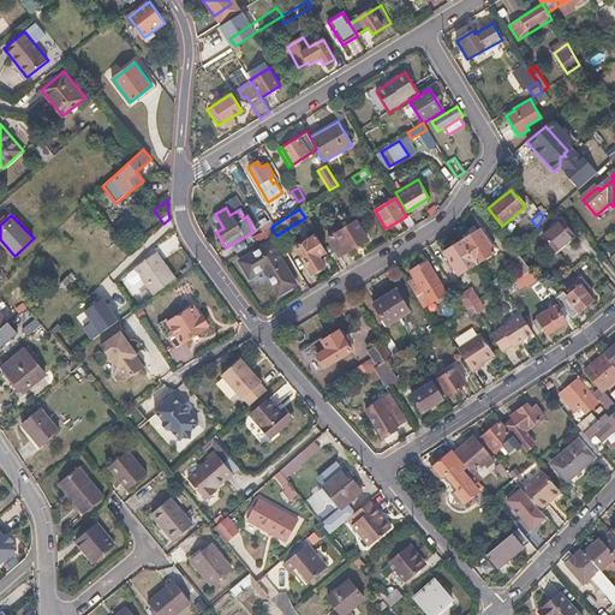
[(328,238),(339,256),(366,239),(356,221),(328,238)]
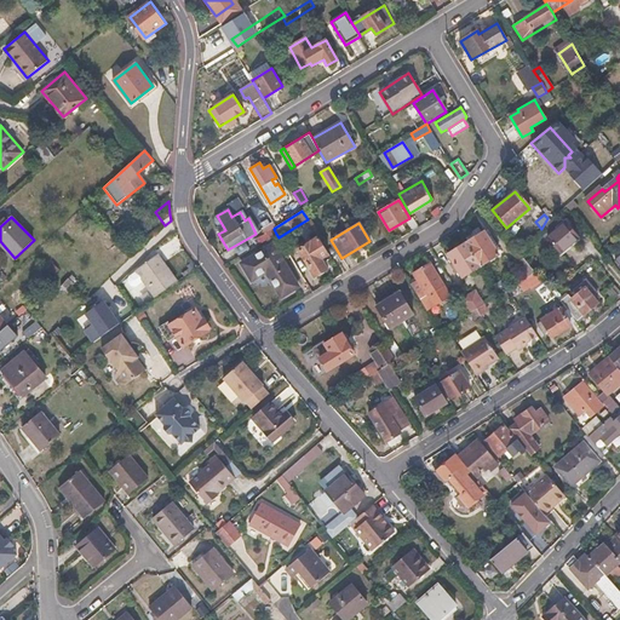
[(568,223),(550,236),(563,252),(580,237),(568,223)]
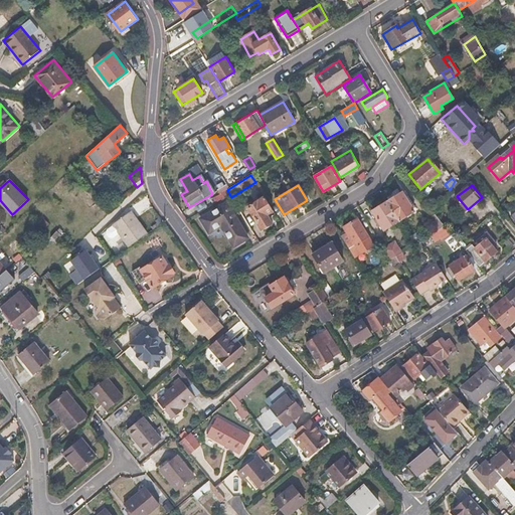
[(387,202),(398,221),(413,212),(402,193),(387,202)]
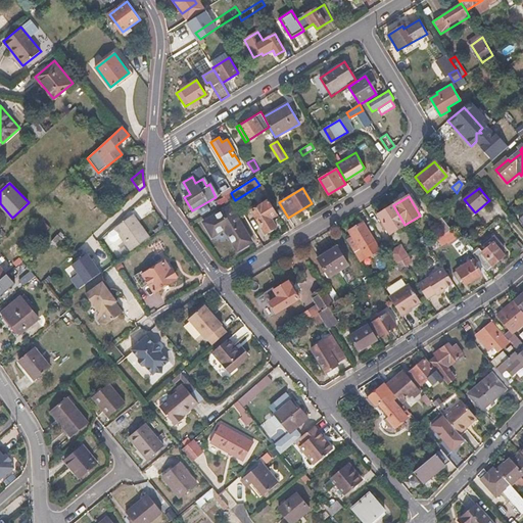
[(277,215),(268,199),(250,209),(265,234),(276,228),(270,219),(277,215)]
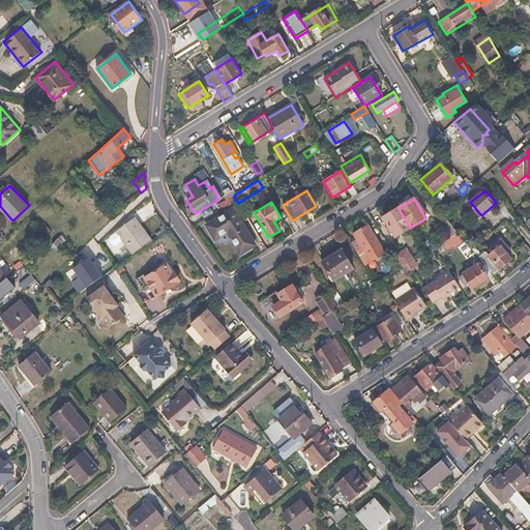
[(394,237),(410,228),(399,208),(383,217),(394,237)]
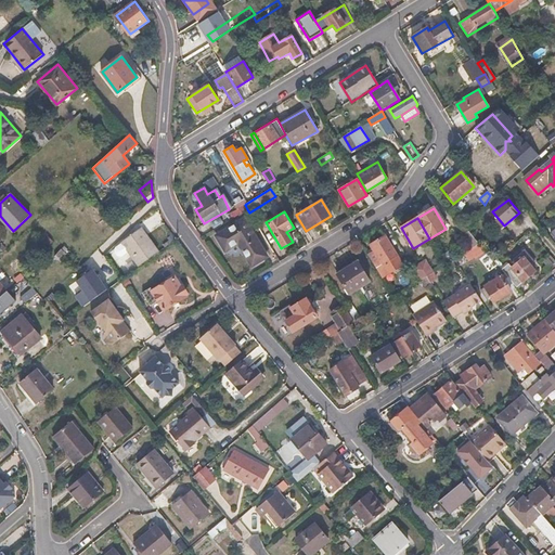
[(244,219),(217,236),(226,252),(237,244),(250,267),(267,257),(244,219)]
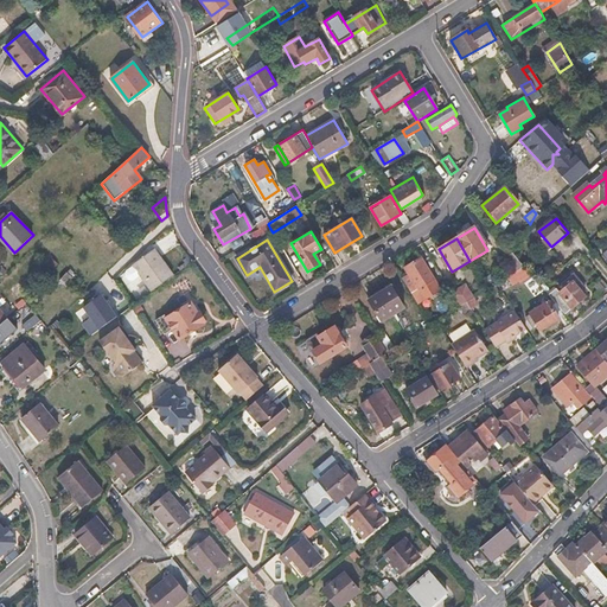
[(152,292),(172,275),(154,250),(133,264),(152,292)]
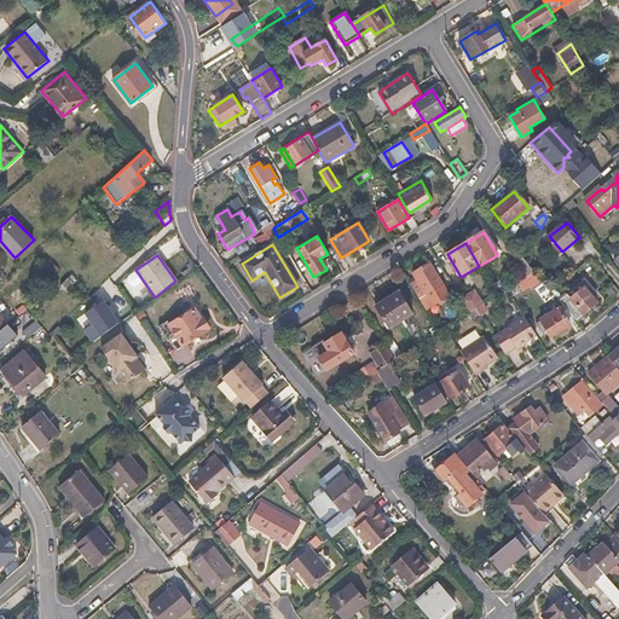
[(512,265),(516,272),(524,260),(522,259),(512,265)]
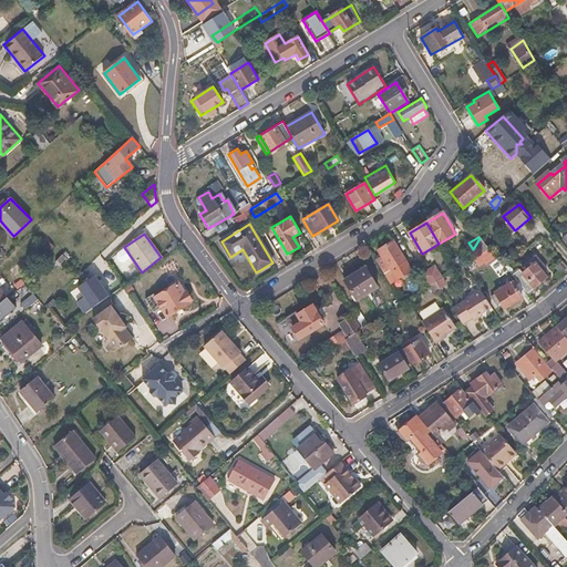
[(482,237),(476,246),(482,255),(491,249),(492,249),(482,237)]
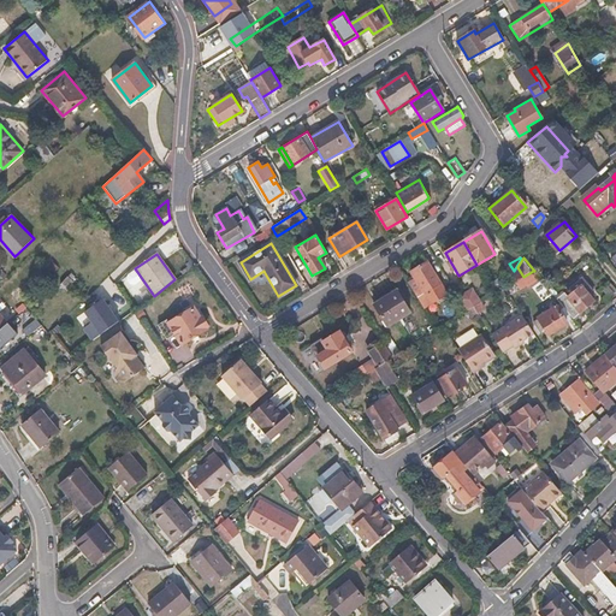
[(408,284),(422,308),(445,295),(427,262),(410,272),(415,280),(408,284)]
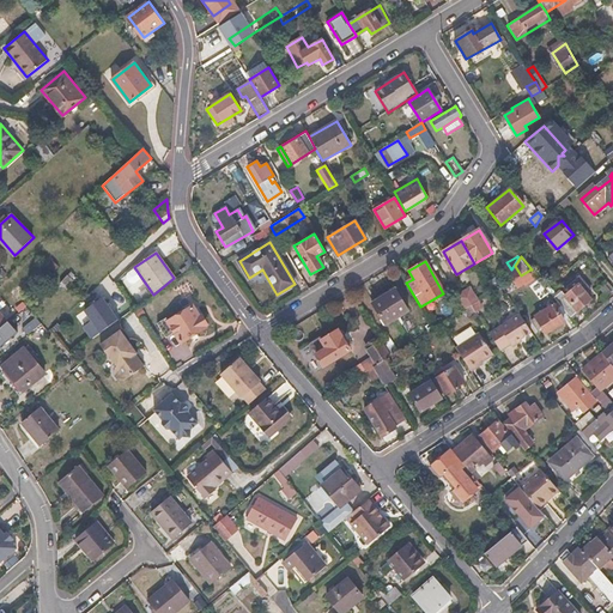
[(530,269),(521,275),(513,281),(516,287),(523,283),(525,285),(536,278),(530,269)]
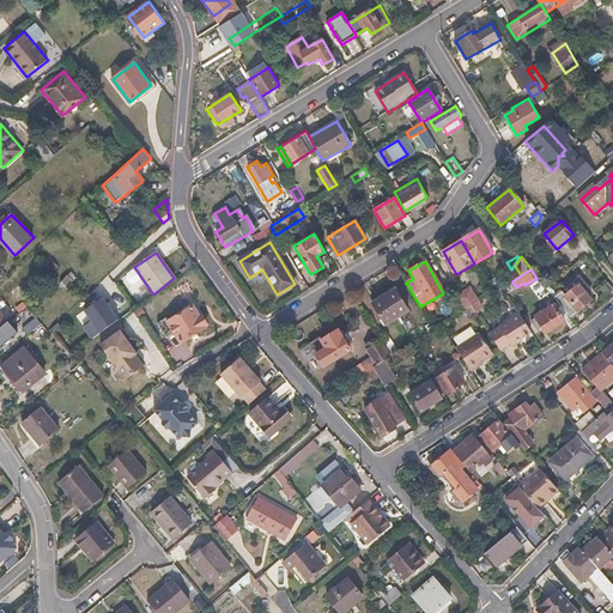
[(486,284),(490,291),(501,285),(497,278),(486,284)]
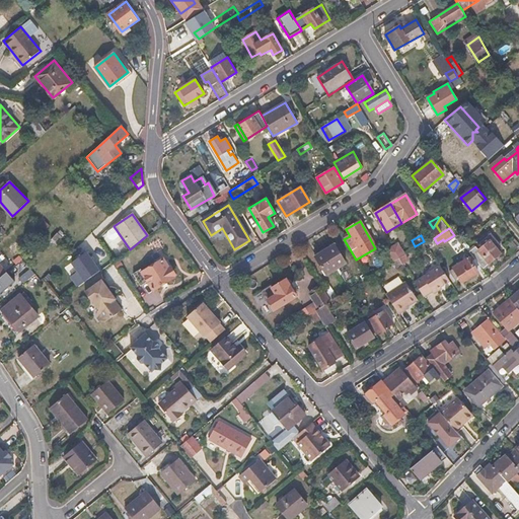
[(475,246),(469,250),(473,255),(484,269),(501,254),(496,248),(500,245),(491,235),(480,243),(484,246),(478,249),(475,246)]
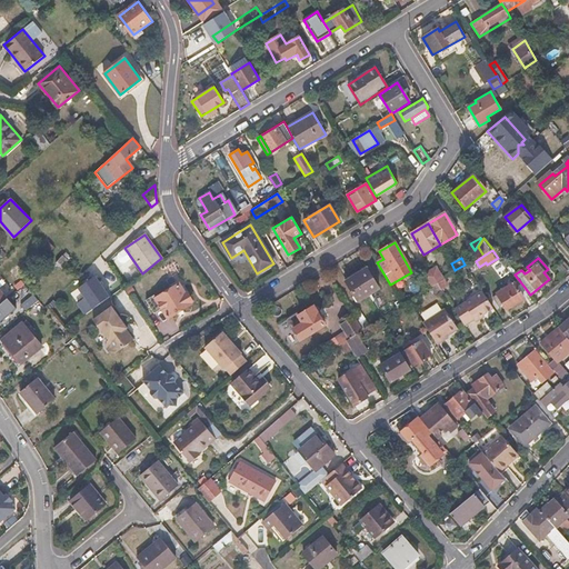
[(438,283),(445,279),(437,267),(422,275),(430,288),(438,283)]
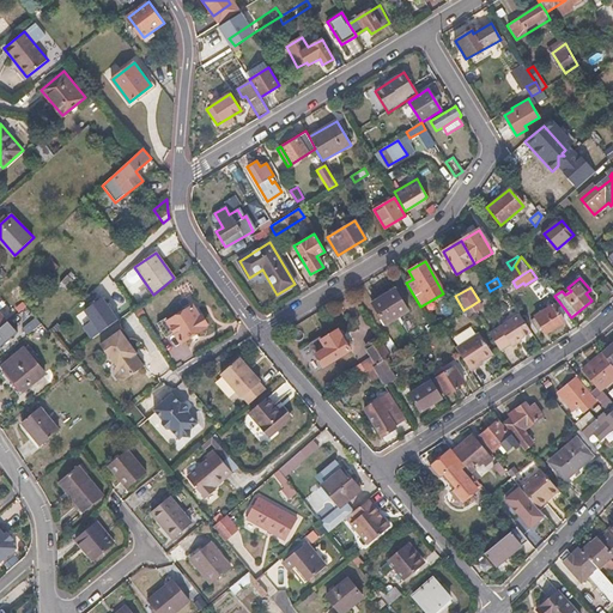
[(371,303),(386,326),(408,311),(395,290),(371,303)]
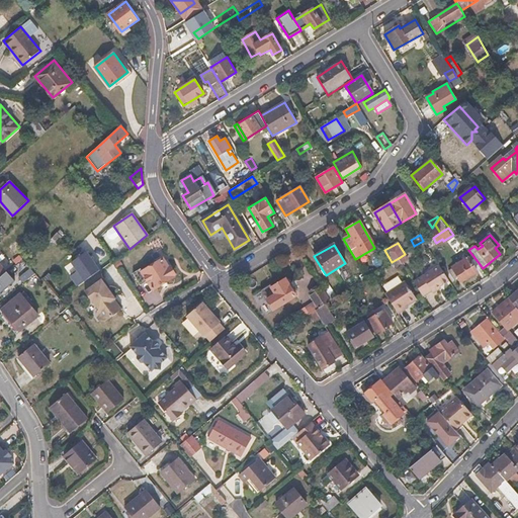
[(99,270),(86,251),(70,263),(76,272),(71,276),(77,285),(99,270)]
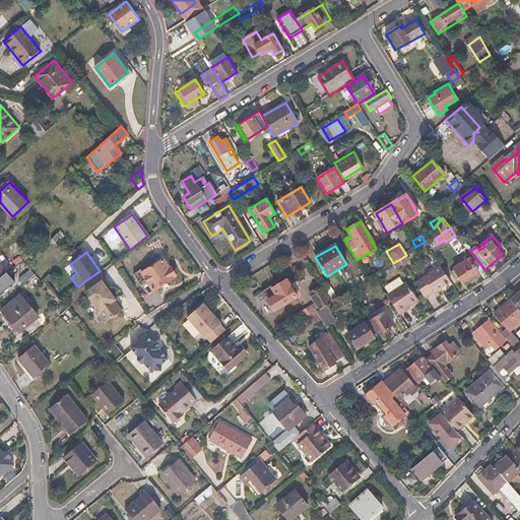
[(400,259),(403,264),(409,261),(406,255),(400,259)]
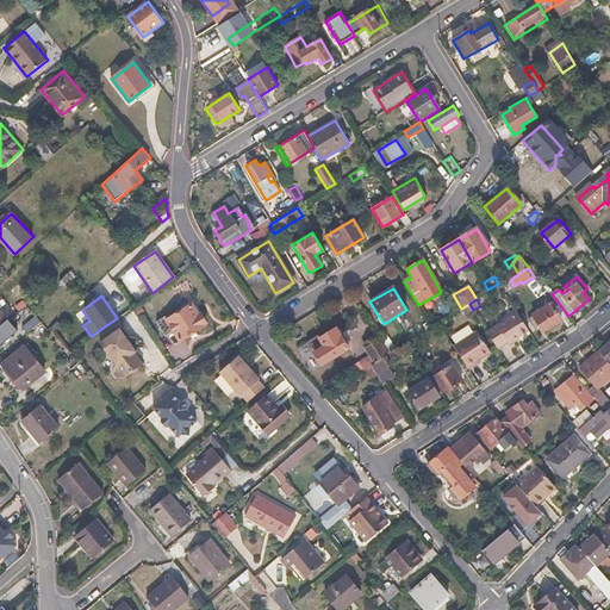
[(568,316),(556,300),(534,313),(545,330),(568,316)]
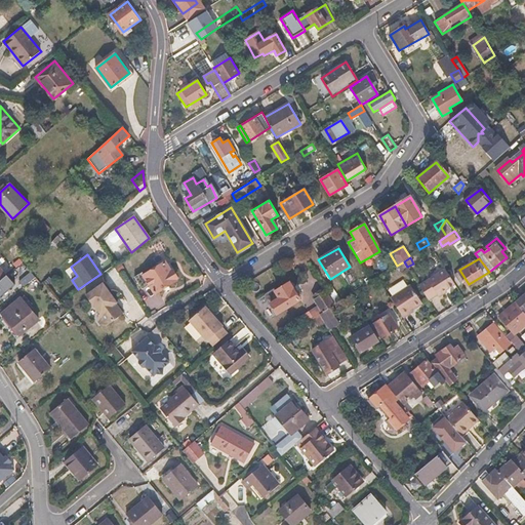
[(173,273),(169,271),(164,261),(143,275),(142,273),(134,277),(142,289),(149,284),(154,294),(176,281),(175,281),(176,277),(173,273)]
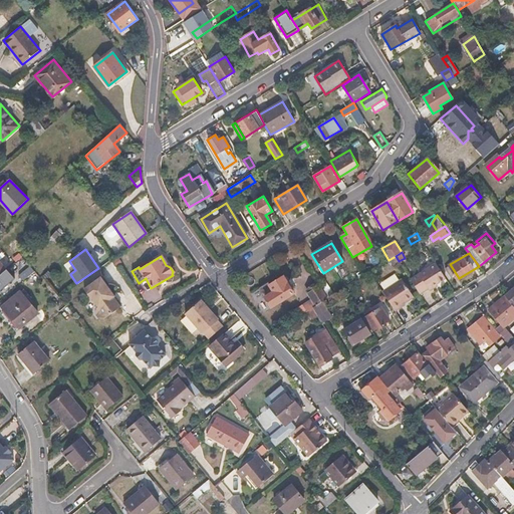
[(412,273),(418,291),(447,281),(440,258),(430,261),(431,266),(412,273)]
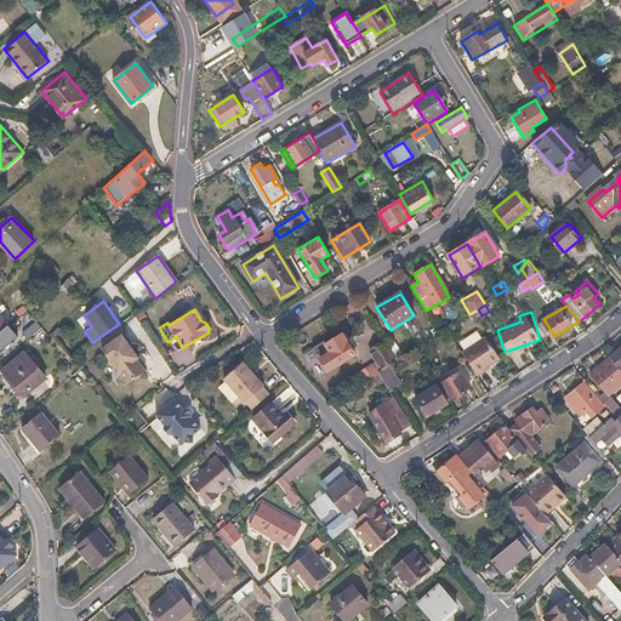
[(432,320),(434,324),(440,334),(445,330),(446,330),(438,317),(432,320)]
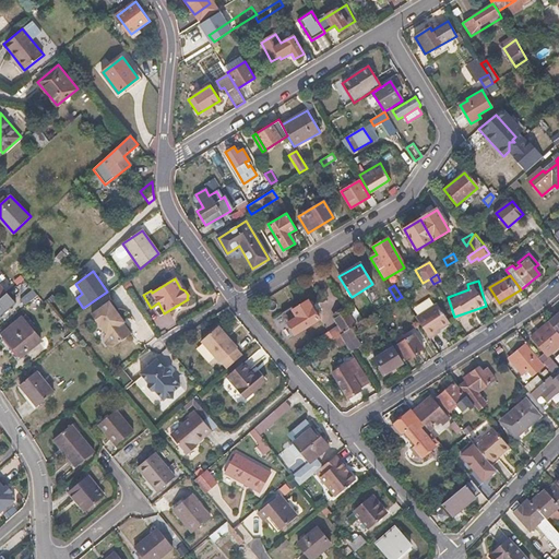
[(7,294),(0,299),(0,316),(15,302),(8,293),(7,294)]
